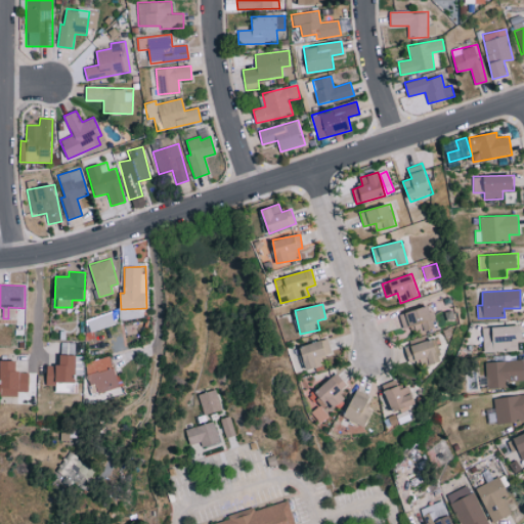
[(417,333),(436,328),(430,305),(399,314),(402,329),(415,325),(417,333)]
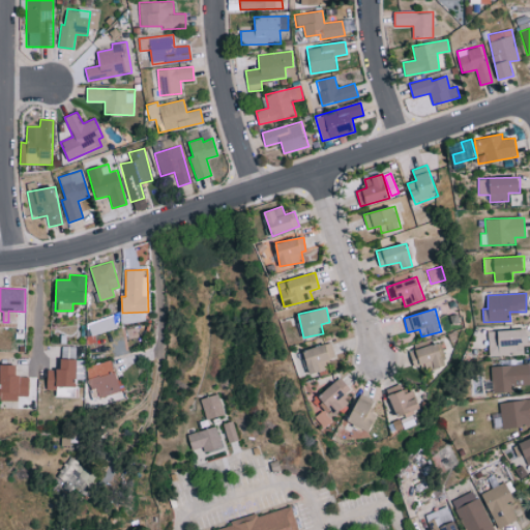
[(121,323),(146,321),(145,312),(120,315),(121,323)]
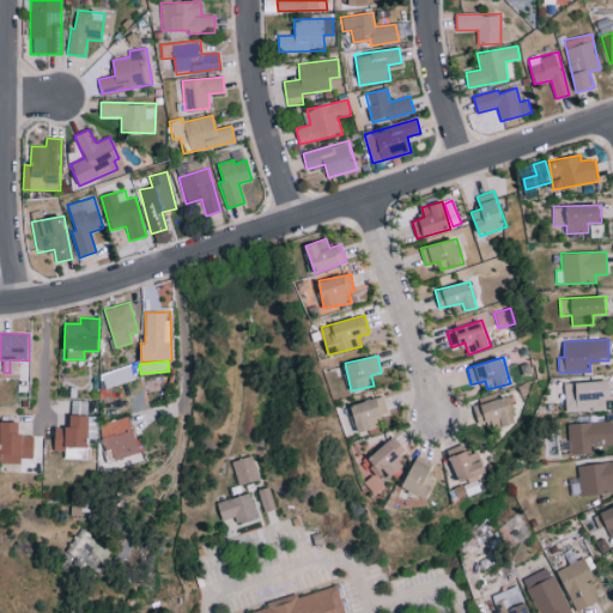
[(598,399),(611,399),(611,381),(564,383),(565,412),(598,411),(598,399)]
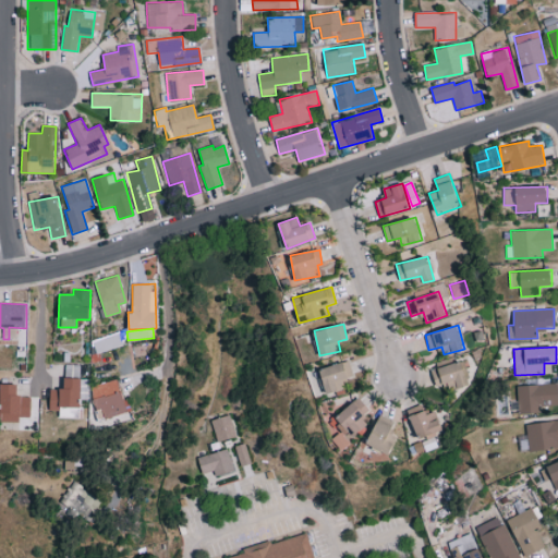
[(326,395),(346,389),(342,379),(352,376),(348,361),(319,368),(326,395)]
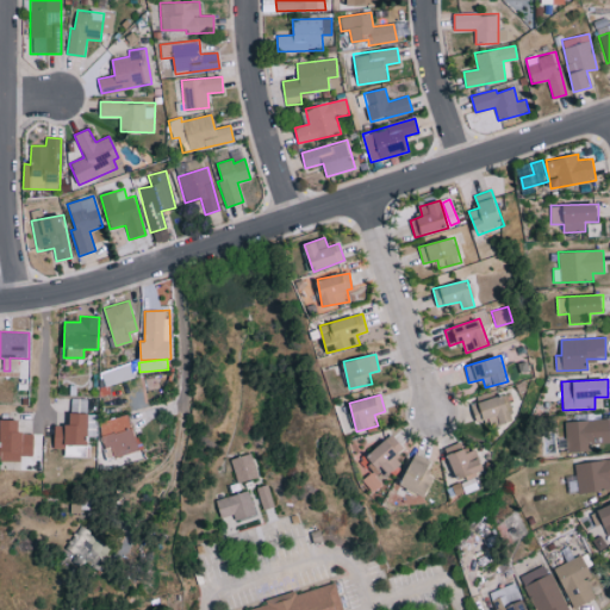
[(512,422),(506,394),(471,403),(475,422),(490,418),(491,427),(512,422)]
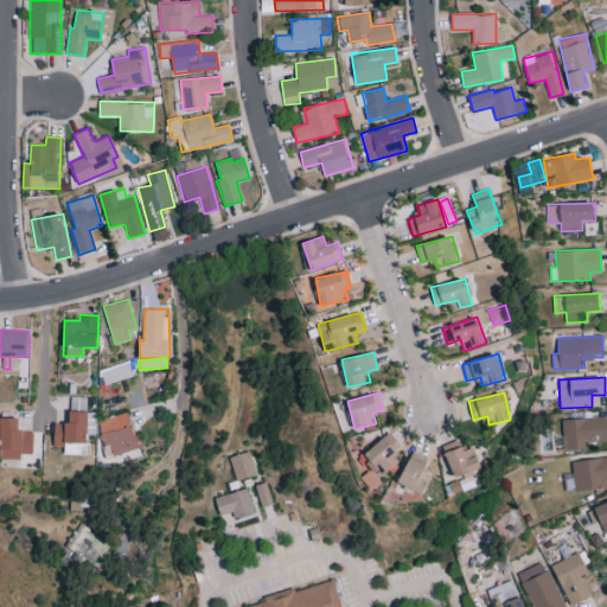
[(55,422),(53,446),(64,446),(64,452),(85,453),(87,411),(69,411),(69,423),(55,422)]
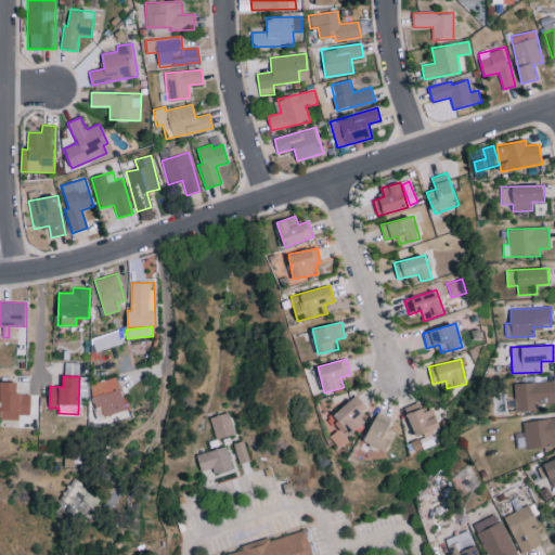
[(88,386),(95,407),(100,405),(104,416),(127,409),(115,376),(88,386)]
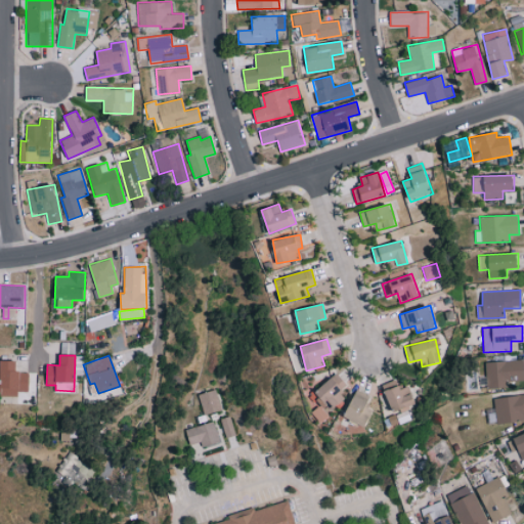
[(29,372),(16,372),(16,361),(0,360),(0,395),(17,395),(17,391),(28,391),(29,372)]
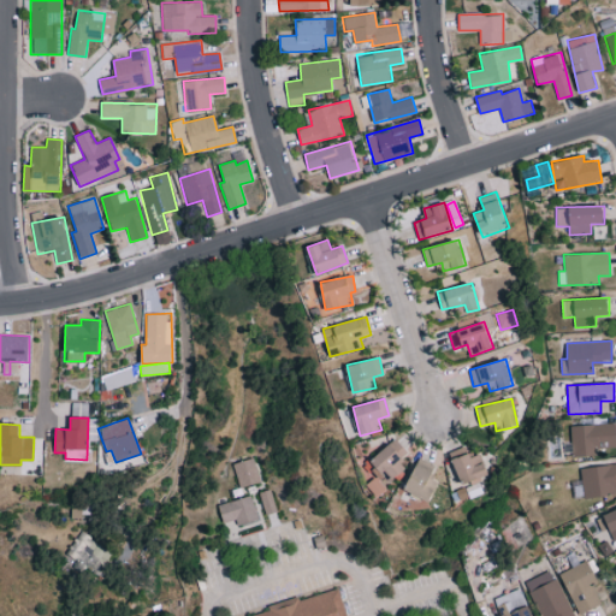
[(570,425),(572,456),(597,455),(596,442),(608,442),(608,448),(615,446),(615,440),(615,424),(570,425)]
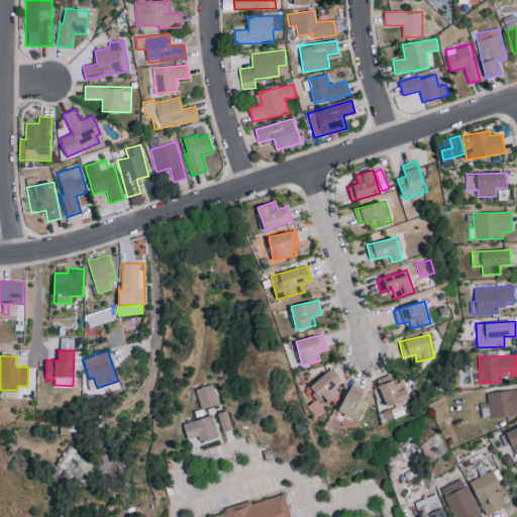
[(311,387),(327,405),(340,393),(335,387),(342,380),(332,369),(311,387)]
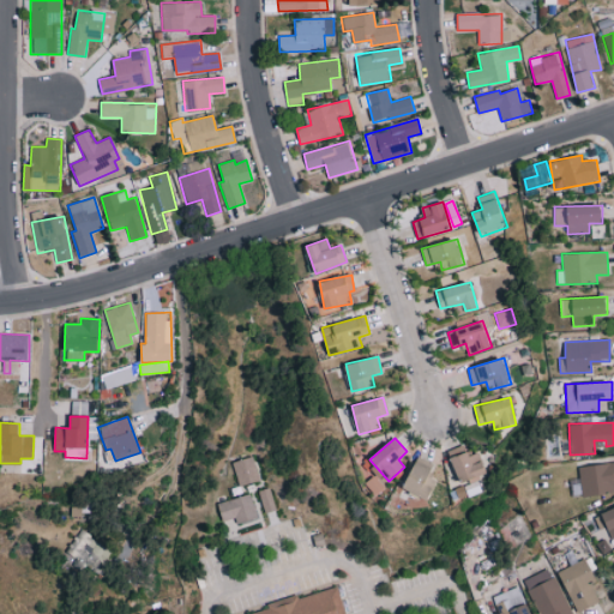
[(487,475),(479,452),(469,456),(465,444),(449,450),(465,498),(482,492),(477,479),(487,475)]
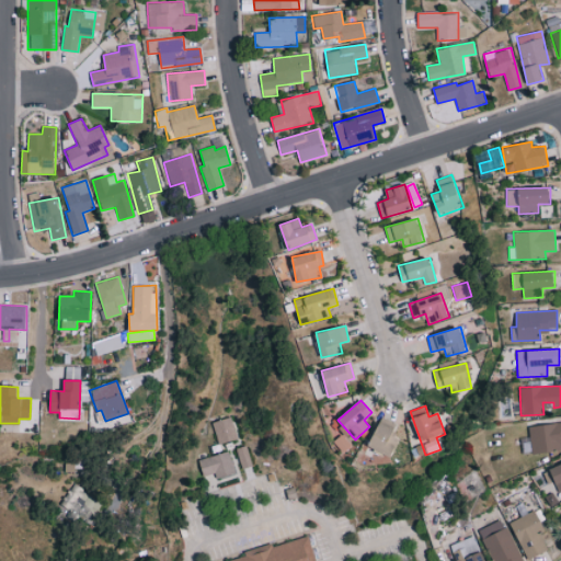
[(218,445),(237,438),(229,416),(212,423),(218,445)]
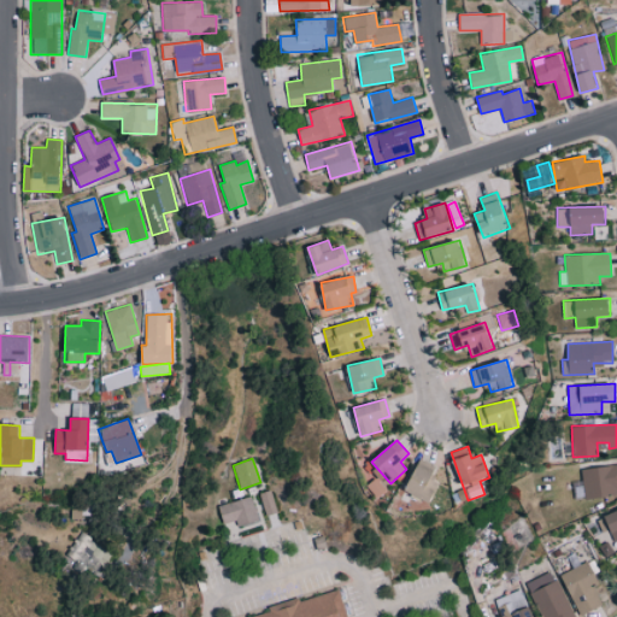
[(440,483),(430,479),(436,466),(421,459),(406,491),(430,503),(440,483)]
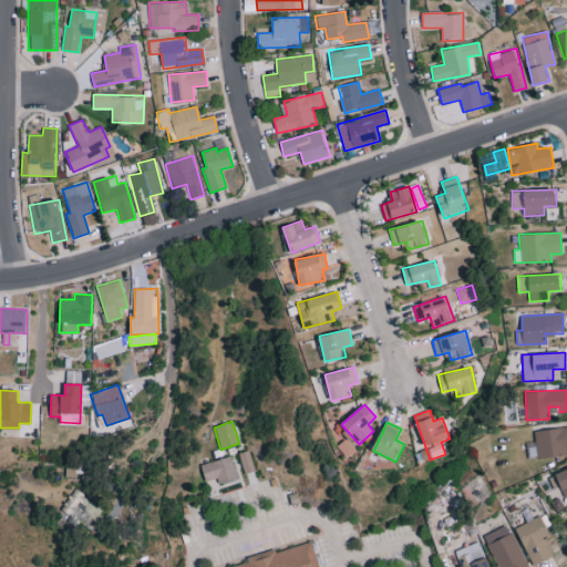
[(566,426),(534,431),(537,459),(566,455),(566,449),(566,426)]
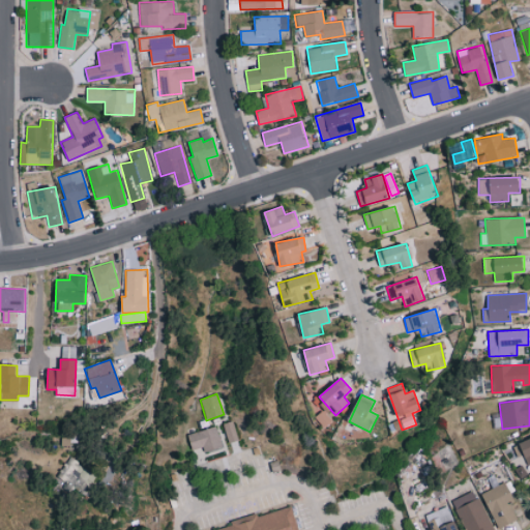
[(223,423),(229,443),(238,440),(232,420),(223,423)]
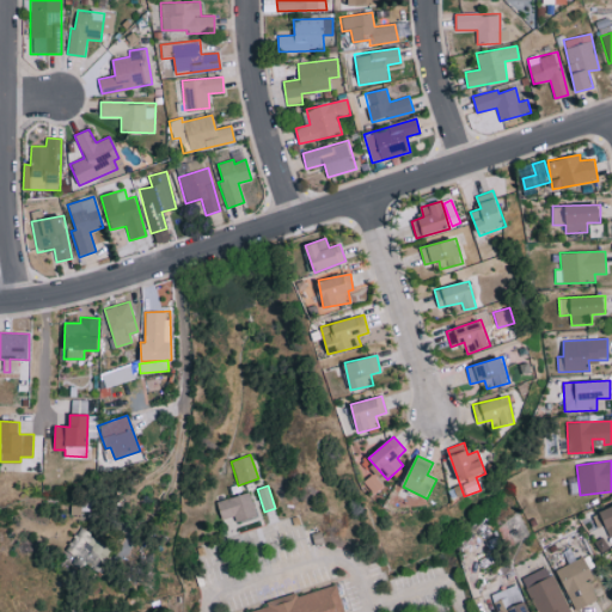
[(216,501),(221,519),(234,515),(237,522),(256,518),(250,493),(216,501)]
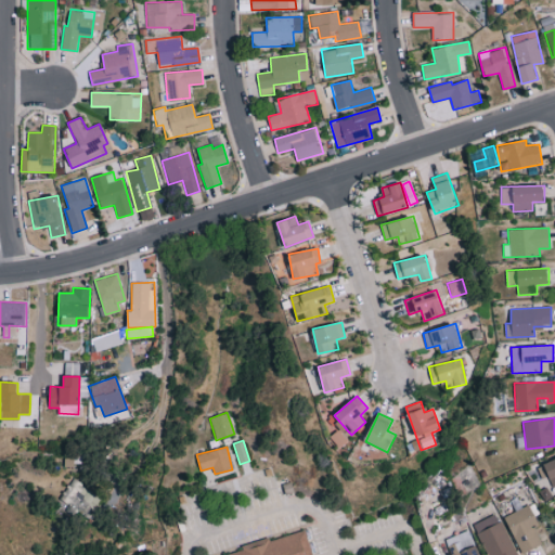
[(554,459),(537,467),(541,479),(549,477),(552,488),(554,486),(554,459)]
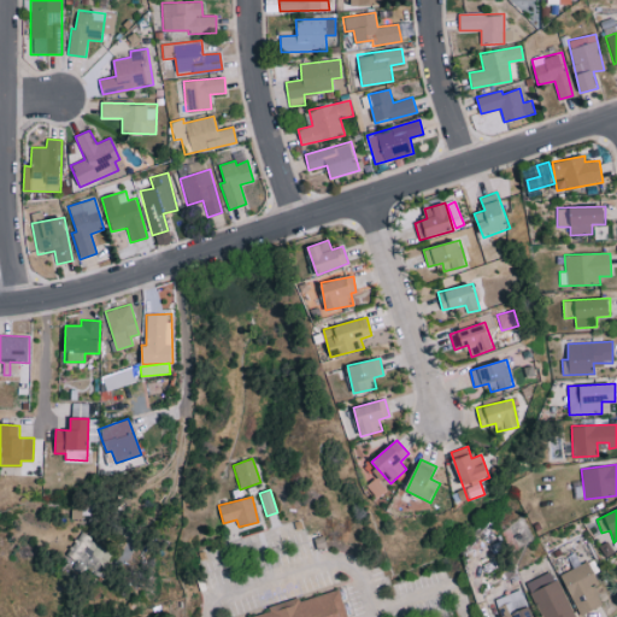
[(595,581),(588,562),(562,574),(579,616),(601,606),(592,582),(595,581)]
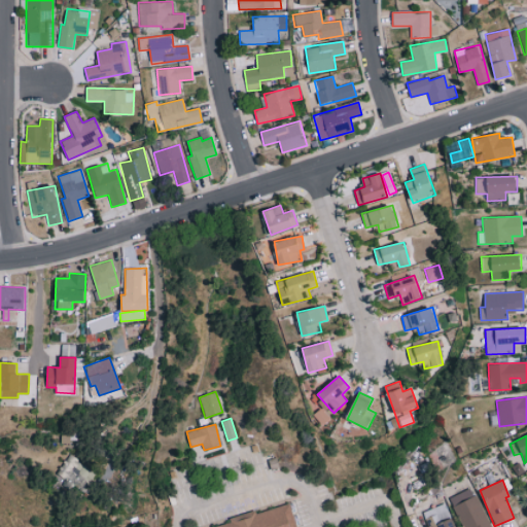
[(450,497),(463,526),(490,526),(472,487),(450,497)]
